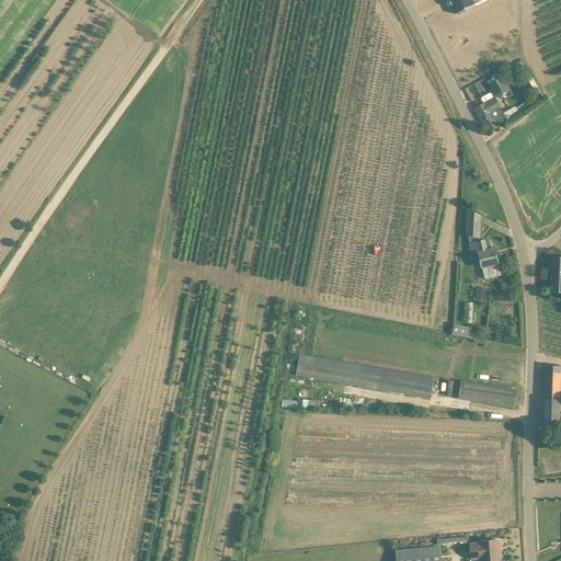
[(449,0),(456,13),(458,12),(459,14),(466,11),(465,9),(474,4),(473,3),(471,0),(449,0)]
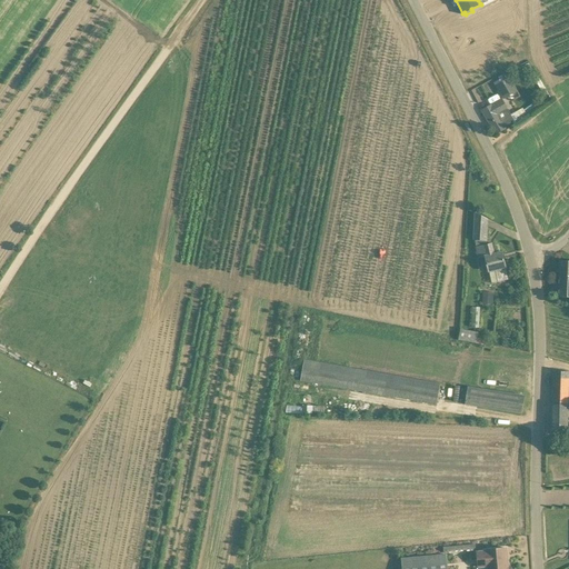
[(493,83),(503,100),(518,91),(508,75),(493,83)]
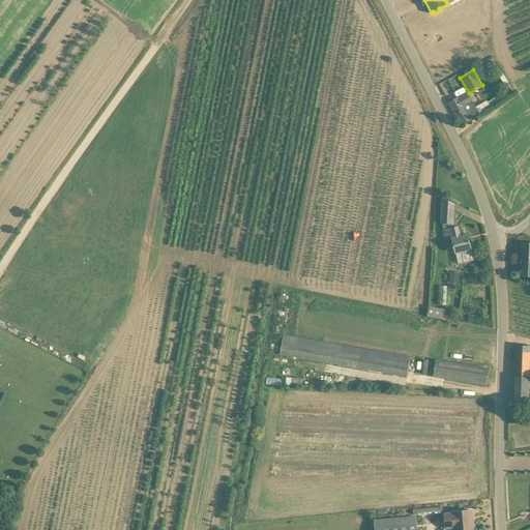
[(506,96),(513,92),(508,84),(501,88),(503,91),(488,102),(492,108),(506,96)]
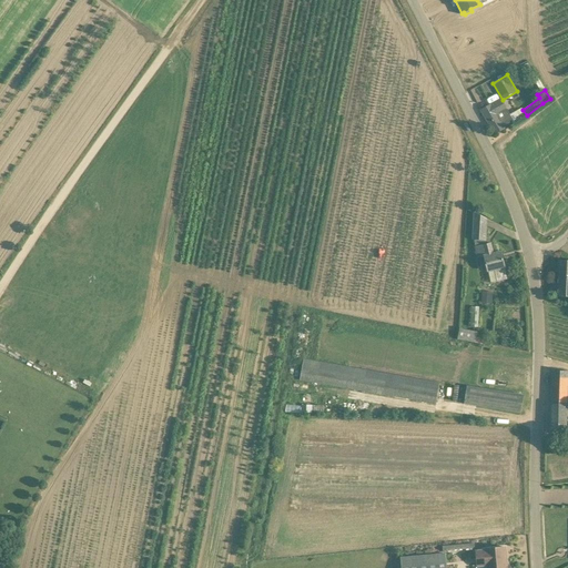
[(495,134),(505,129),(504,127),(514,121),(501,99),(482,111),(494,132),(495,134)]
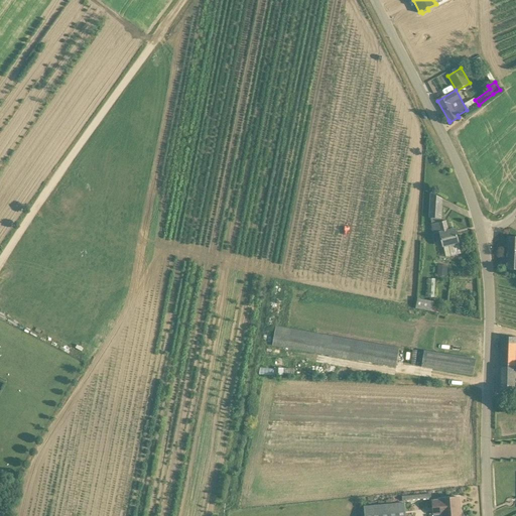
[(475,100),(474,99),(467,103),(470,108),(471,110),(479,105),(475,100)]
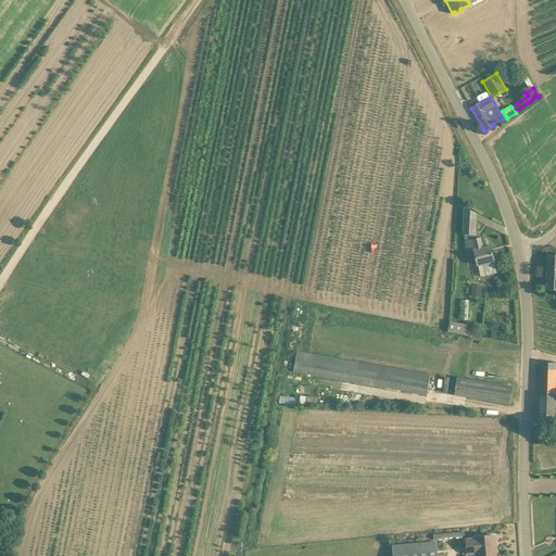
[(477,214),(464,207),(462,235),(464,235),(465,241),(467,253),(474,251),(477,267),(484,265),(487,276),(496,274),(493,262),(494,262),(491,247),(483,249),(482,243),(481,238),(475,239),(477,214)]
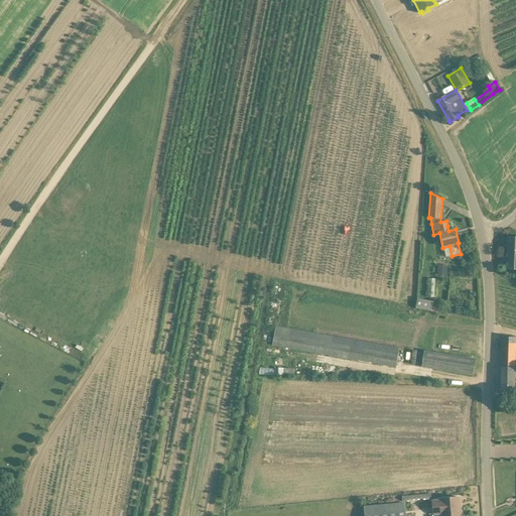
[(515,269),(515,236),(507,237),(506,269),(515,269)]
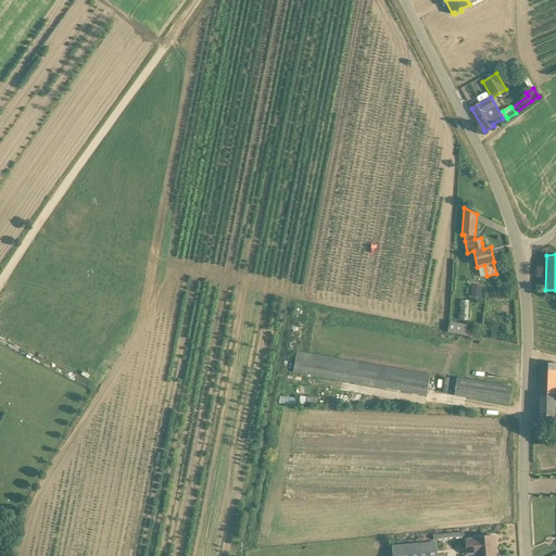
[(482,286),(471,286),(471,297),(481,298),(482,286)]
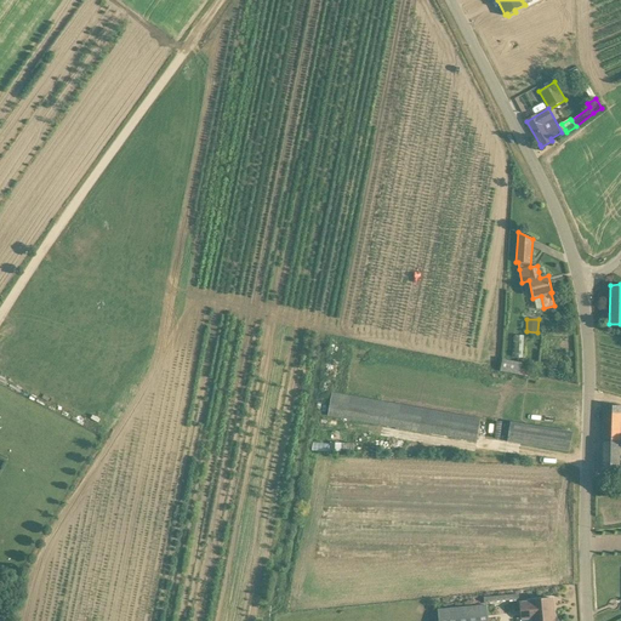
[(522,363),(502,359),(501,371),(519,375),(522,363)]
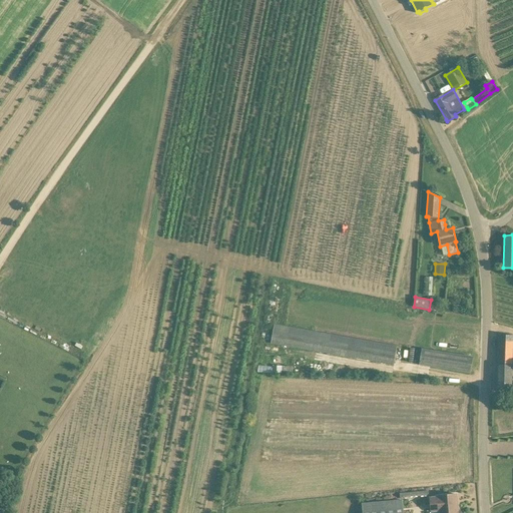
[(394,365),(397,347),(275,325),(272,343),(394,365)]
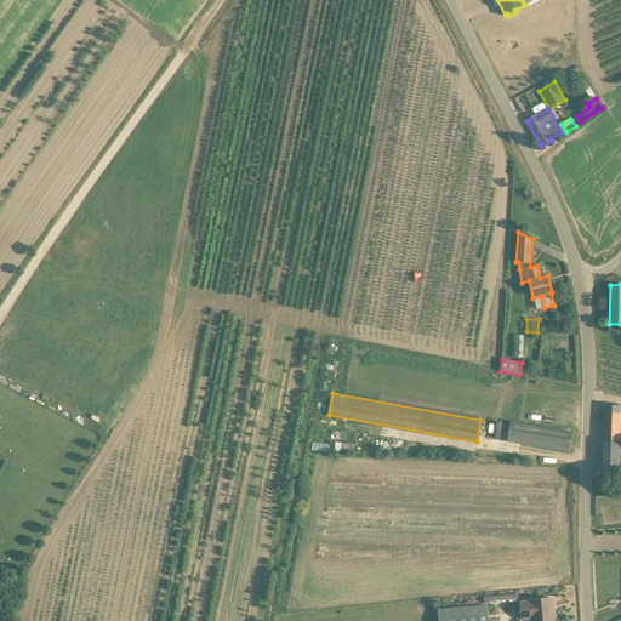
[(620,474),(620,434),(620,405),(604,405),(603,442),(602,442),(600,474),(620,474)]
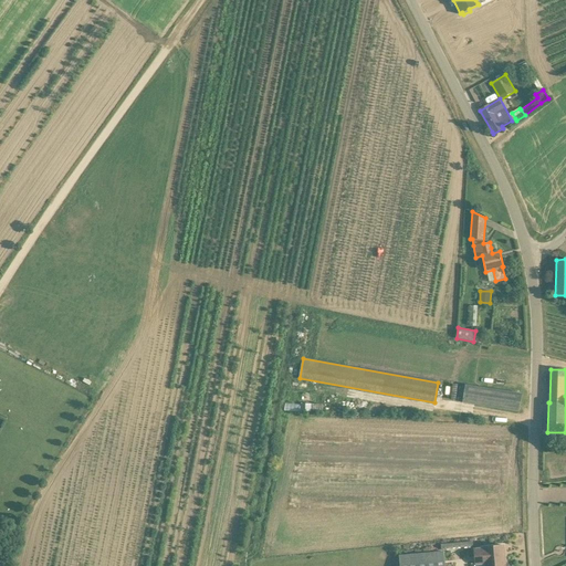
[(462,402),(520,411),(522,394),(465,385),(465,387),(463,400),(462,402)]
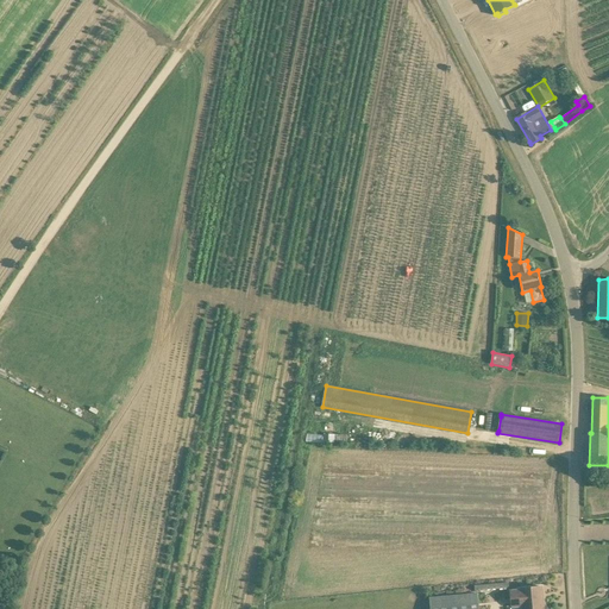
[(521,608),(542,608),(541,586),(520,589),(520,591),(509,592),(510,608),(521,608)]
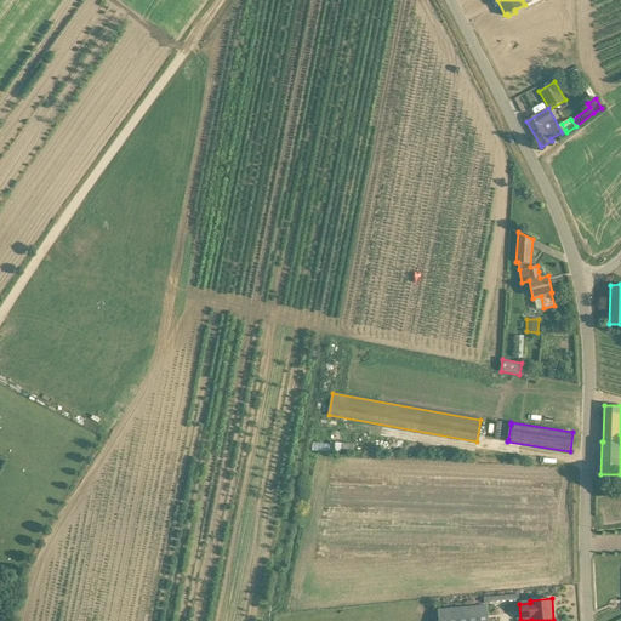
[(438,620),(488,620),(486,607),(438,611),(438,620)]
